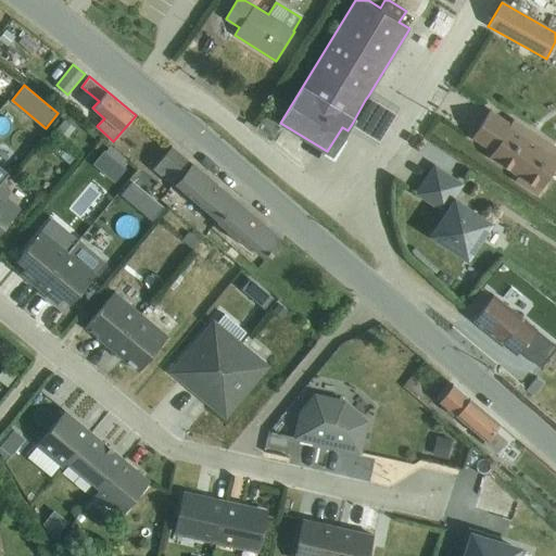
[(365,100),(352,124),(379,141),(396,113),(368,96),(365,100)]
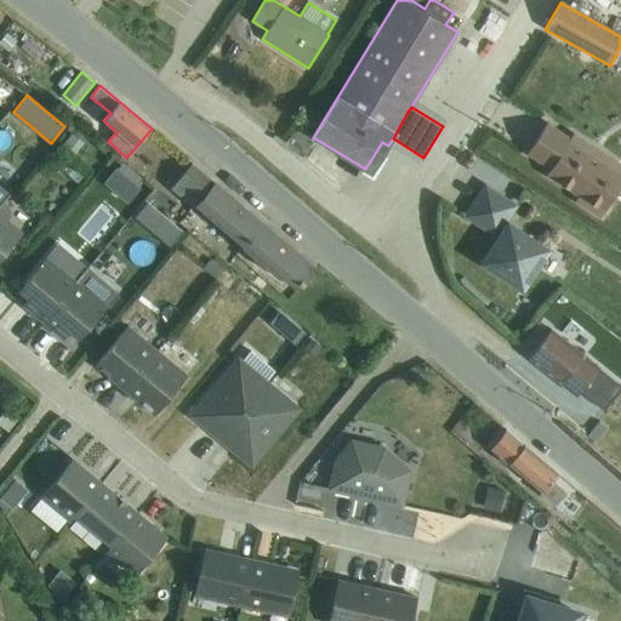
[(546,124),(528,153),(551,167),(546,176),(579,197),(575,201),(600,218),(620,186),(620,165),(573,135),(570,140),(546,124)]
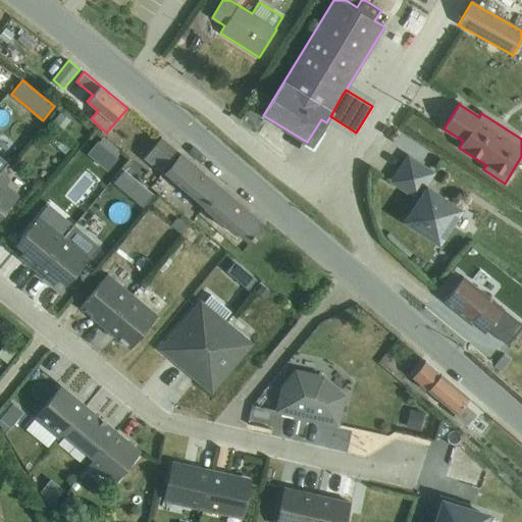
[(321,119),(307,142),(312,145),(326,122),(321,119)]
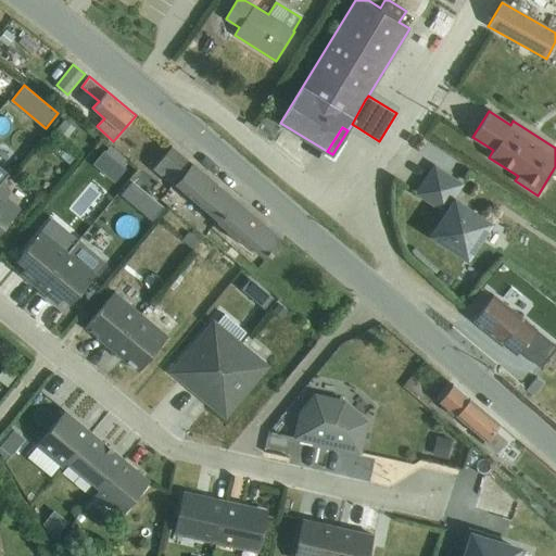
[(105,150),(93,164),(113,180),(128,162),(109,147),(105,150)]
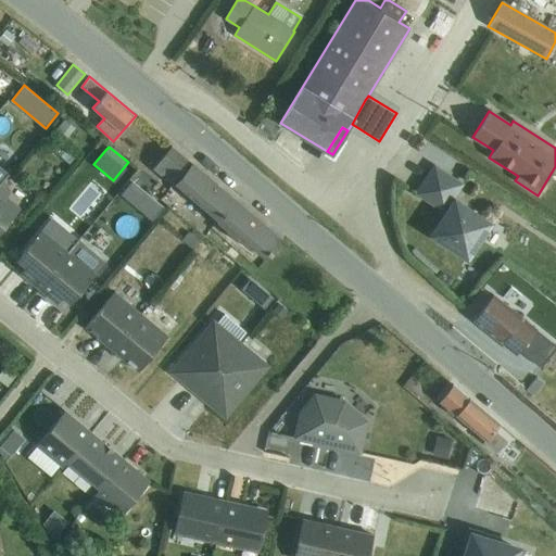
[(175,184),(192,164),(172,147),(153,168),(174,186),(175,184)]
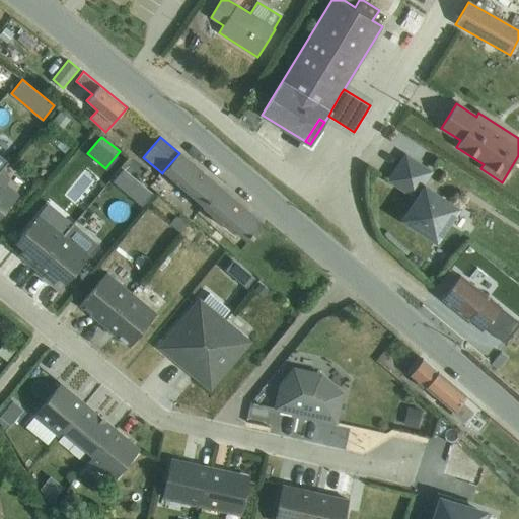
[(179,153),(163,171),(204,205),(219,187),(179,153)]
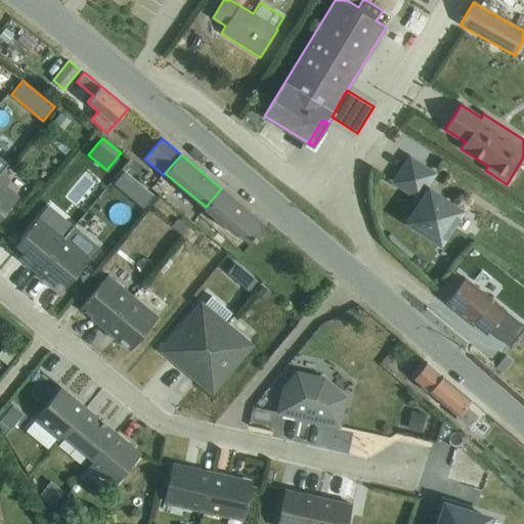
[(0,174),(1,173),(8,164),(0,157),(0,174)]
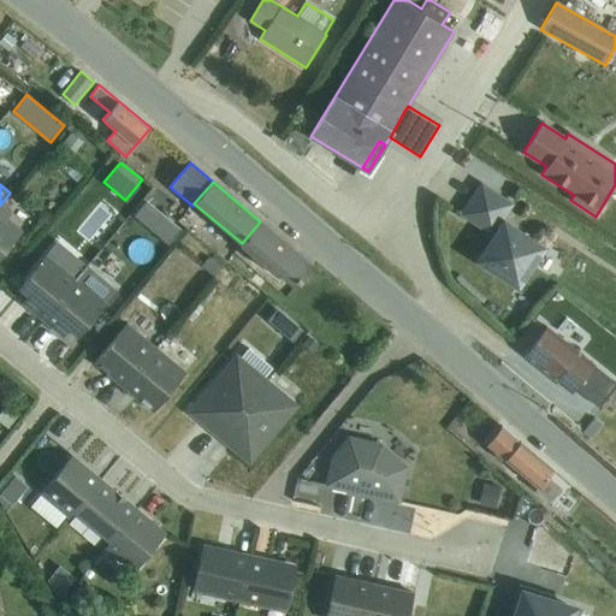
[(483,185),(463,214),(496,235),(479,261),(517,286),(545,246),(505,219),(514,206),(483,185)]
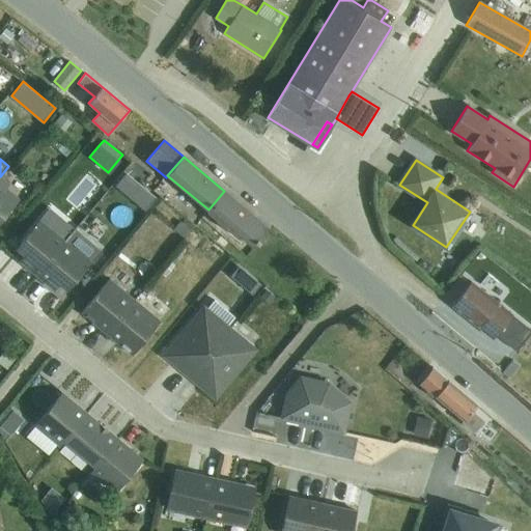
[(127,172),(115,186),(146,211),(157,197),(127,172)]
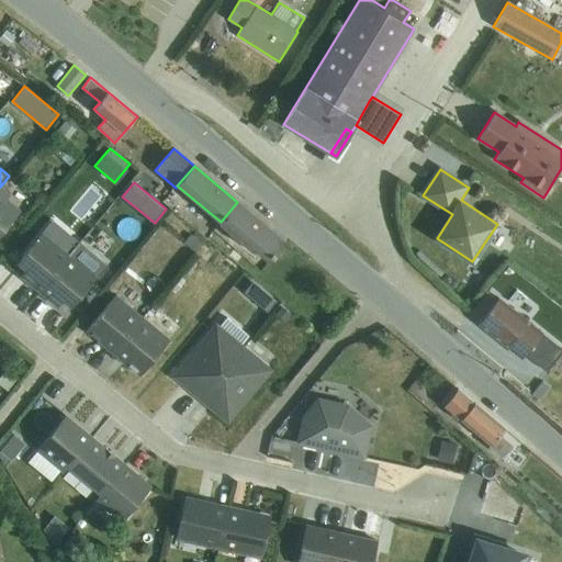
[(1,186),(0,187),(0,235),(21,210),(8,198),(11,194),(1,186)]
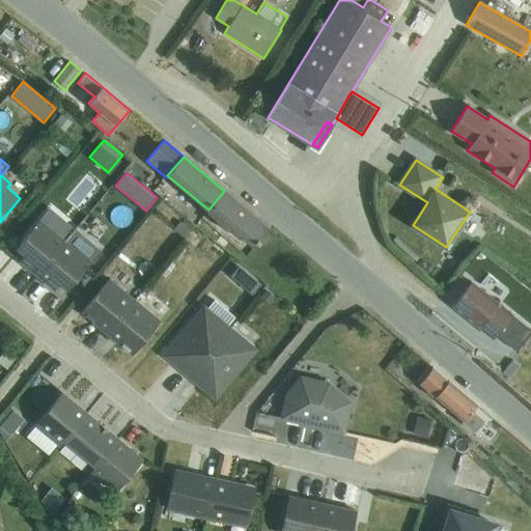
[(224,191),(208,210),(207,211),(239,238),(241,234),(254,246),(269,229),(224,191)]
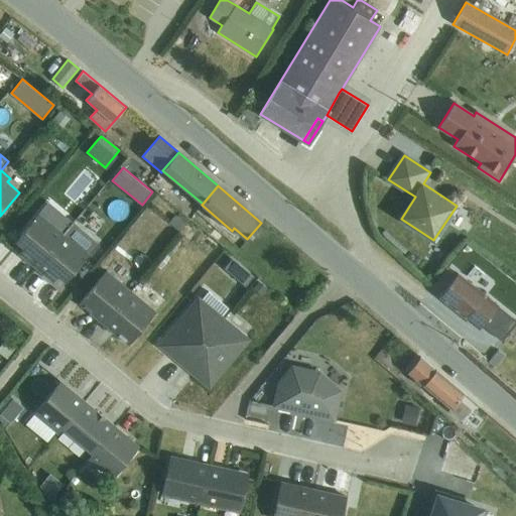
[(37,267),(73,223),(49,203),(17,240),(24,247),(19,253),(37,267)]
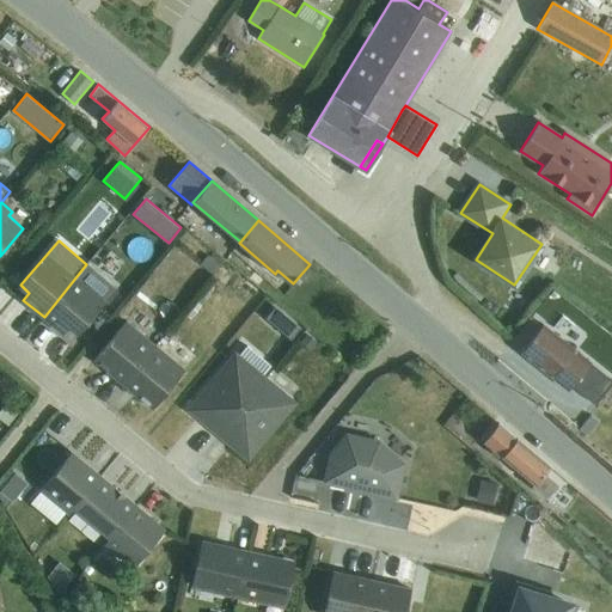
[(86,264),(44,317),(63,334),(69,326),(78,334),(117,287),(87,263),(86,264)]
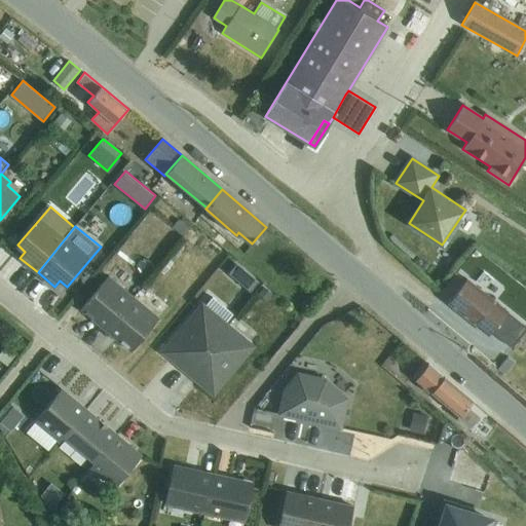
[(236,263),(228,273),(250,292),(258,282),(236,263)]
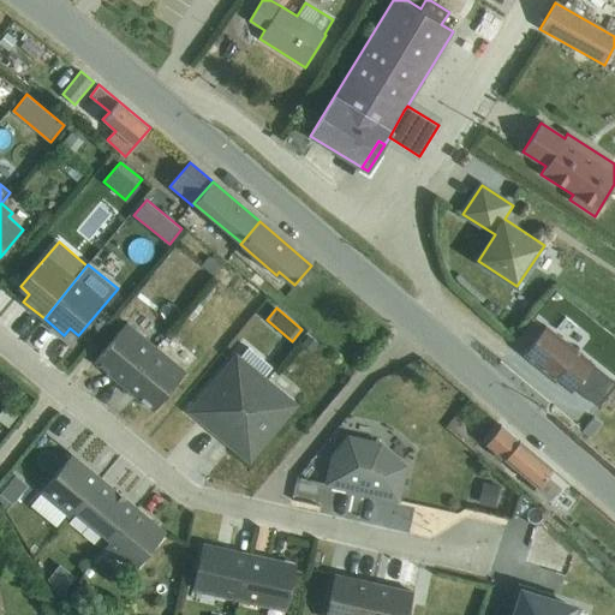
[(525,352),(544,328),(533,318),(513,342),(525,352)]
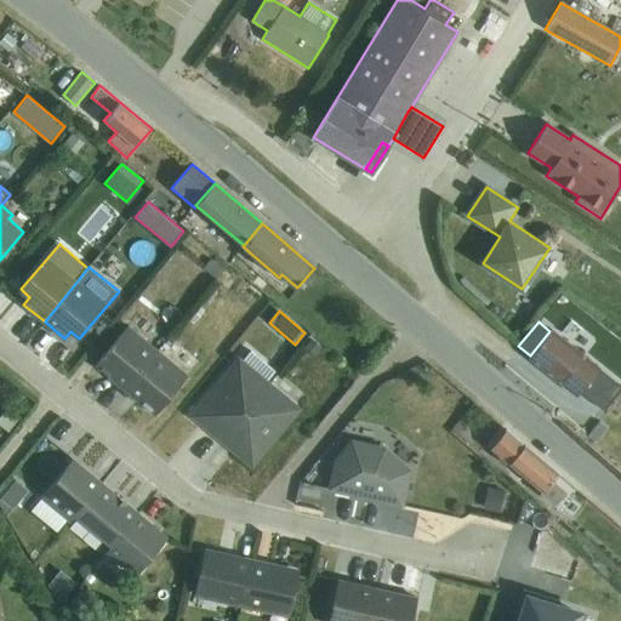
[(126,389),(159,349),(129,325),(96,365),(126,389)]
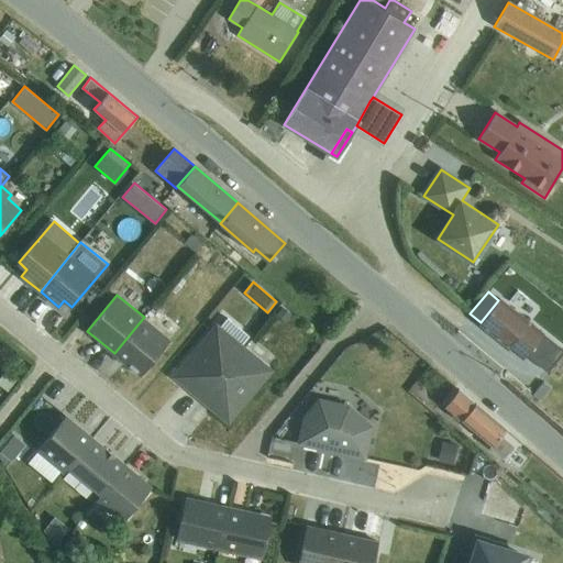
[(498,300),(481,322),(479,323),(522,359),(526,355),(548,373),(562,352),(562,349),(530,321),(500,297),(498,300)]
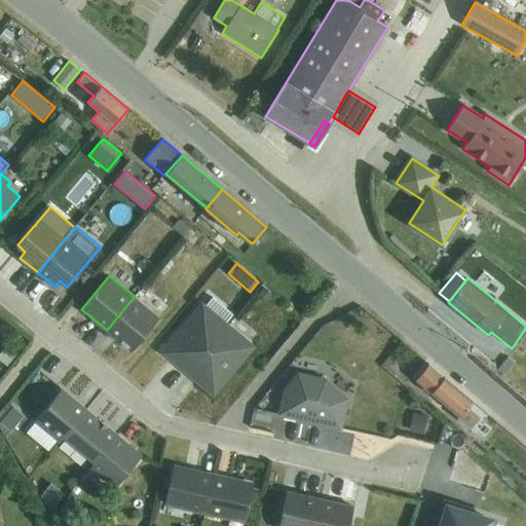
[(135,296),(107,330),(132,351),(160,317),(135,296)]
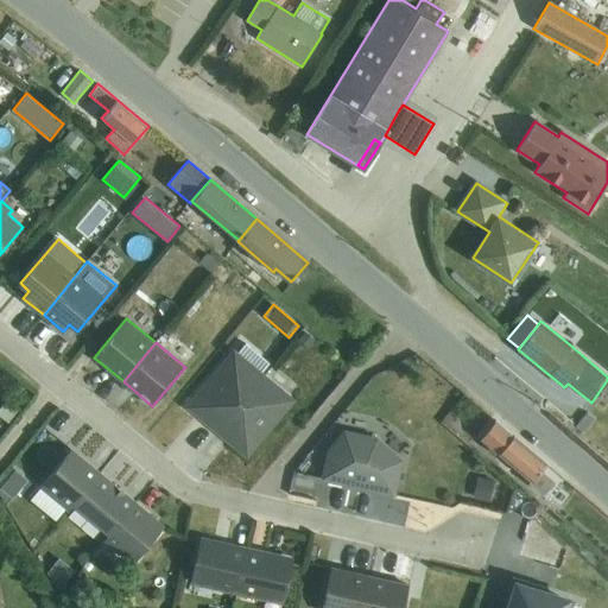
[(216,429),(263,375),(234,352),(189,406),(216,429)]
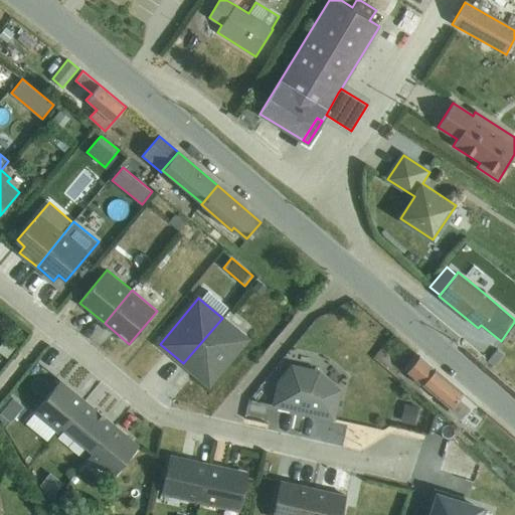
[(222,318),(183,363),(209,385),(247,339),(222,318)]
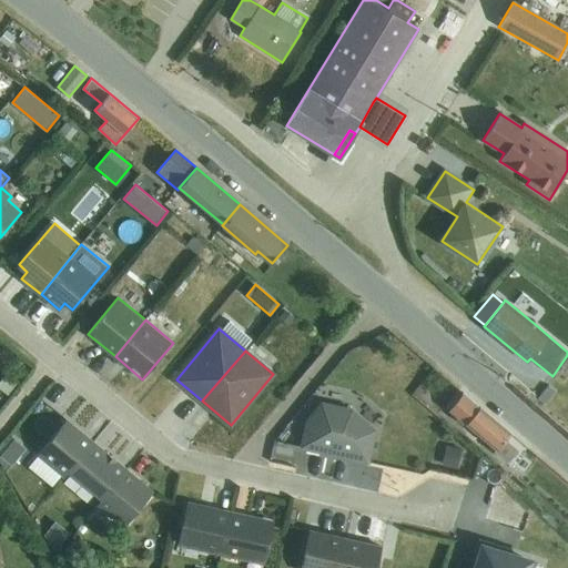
[(425,377),(417,387),(435,401),(443,392),(425,377)]
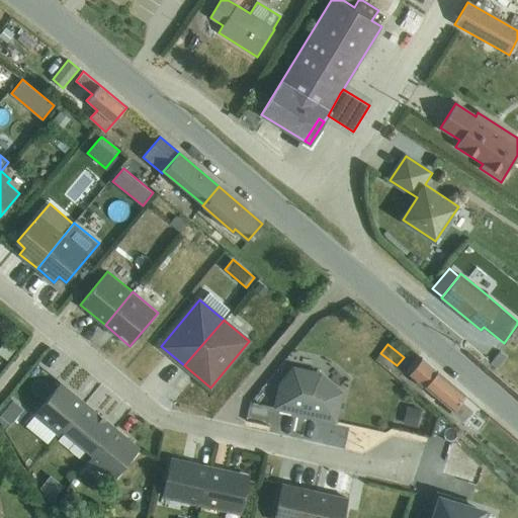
[(423,358),(410,373),(425,386),(452,410),(450,412),(462,422),(469,414),(458,404),(465,395),(423,358)]
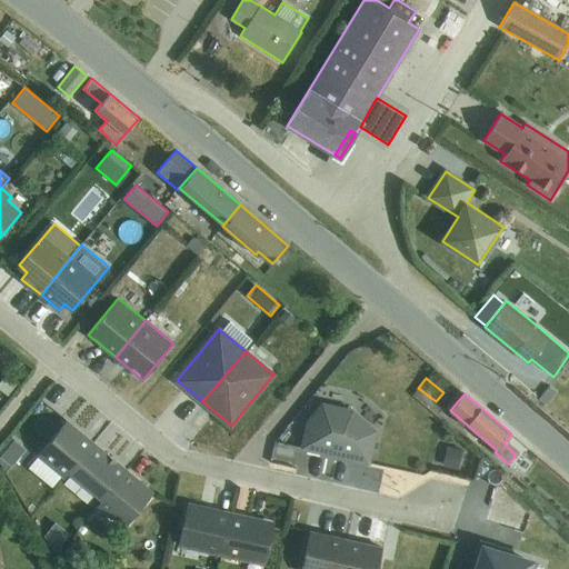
[(308,421),(302,448),(369,462),(377,429),(357,411),(322,403),(308,421)]
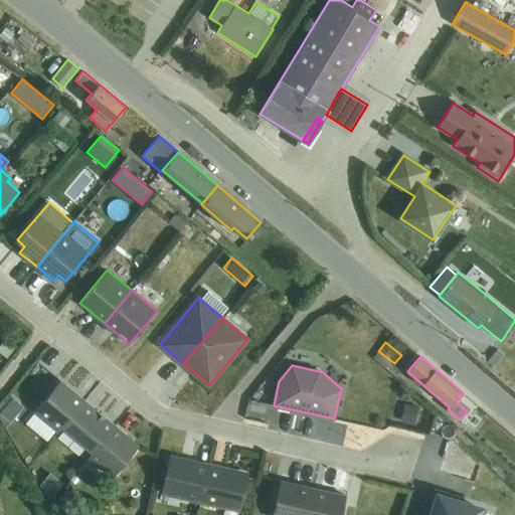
[(34,412),(55,431),(58,433),(62,427),(83,400),(60,380),(34,412)]
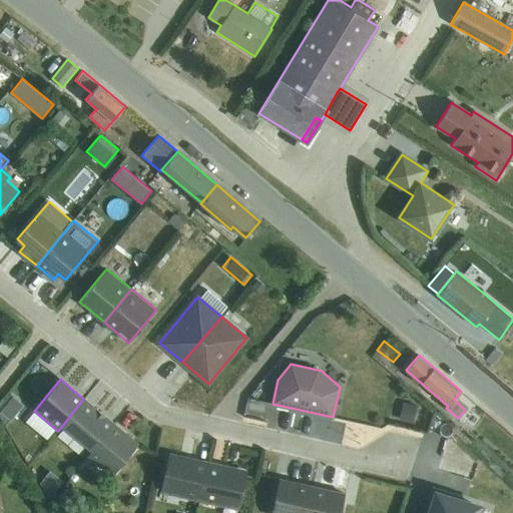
[(13,397),(1,412),(10,419),(22,404),(13,397)]
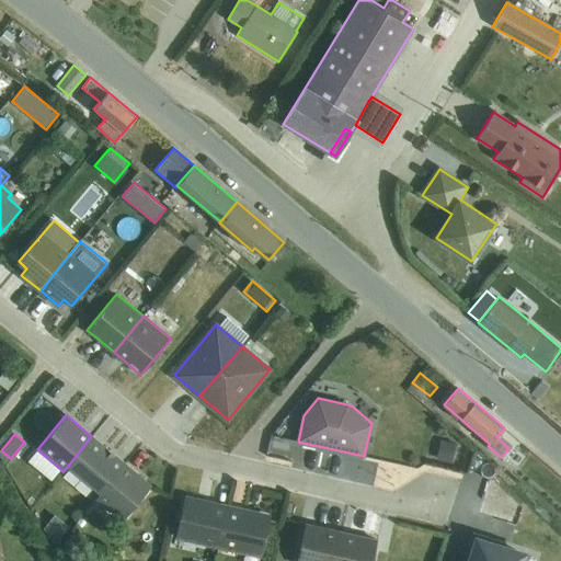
[(91,436),(68,466),(101,493),(125,464),(91,436)]
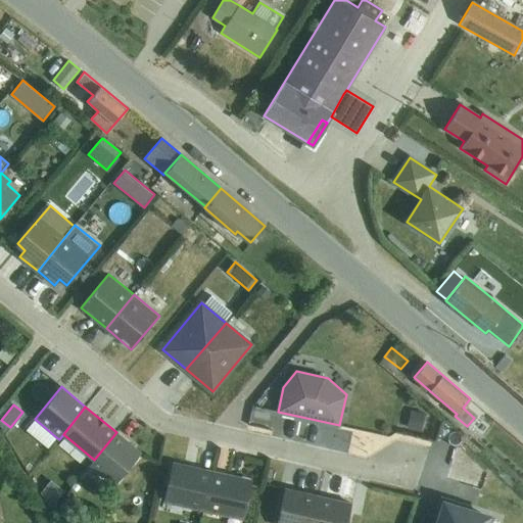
[(410,409),(407,427),(420,430),(424,412),(410,409)]
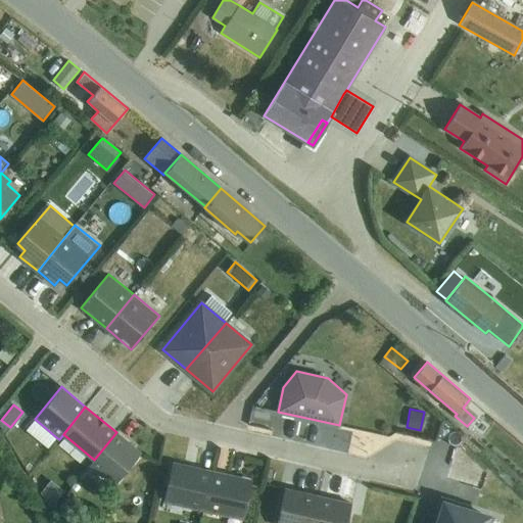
[(56,437),(35,419),(26,430),(48,447),(56,437)]
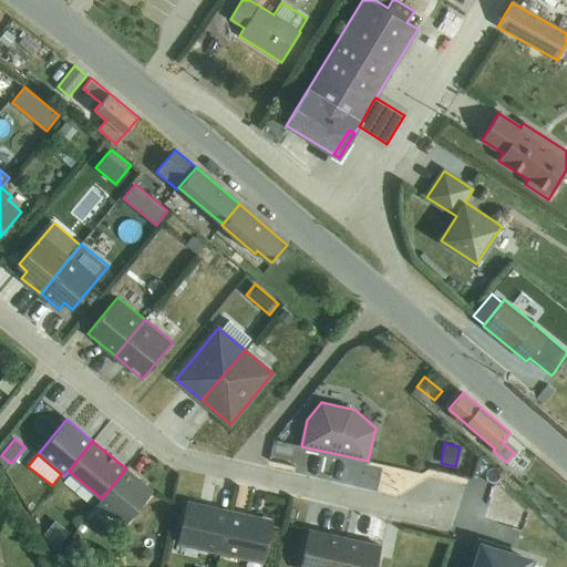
[(126,468),(102,498),(98,504),(124,526),(153,491),(126,468)]
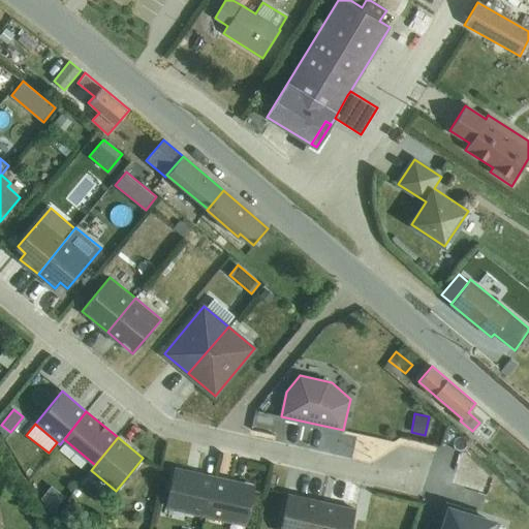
[(206,517),(215,477),(199,474),(198,476),(174,471),(165,508),(206,517)]
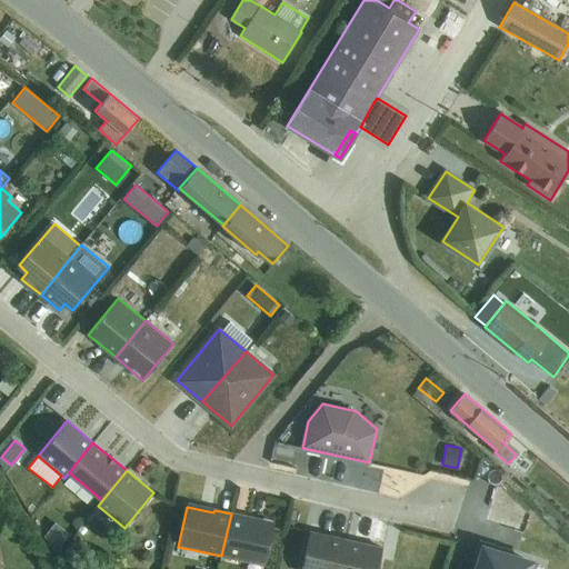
[(231,513),(221,556),(265,566),(273,526),(247,520),(248,517),(231,513)]
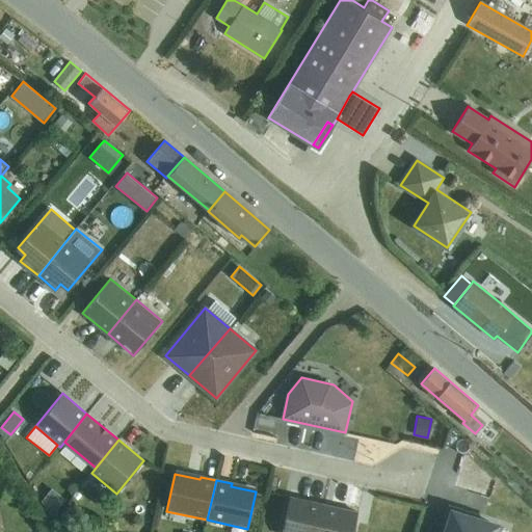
[(51,488),(44,499),(56,509),(64,498),(51,488)]
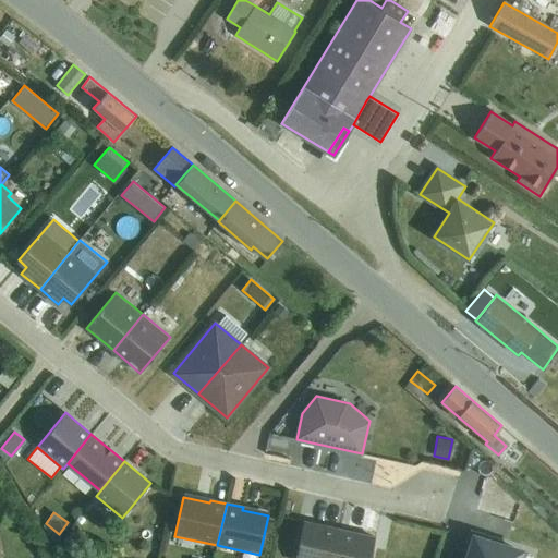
[(329,557),(337,529),(304,521),(295,557),(329,557)]
